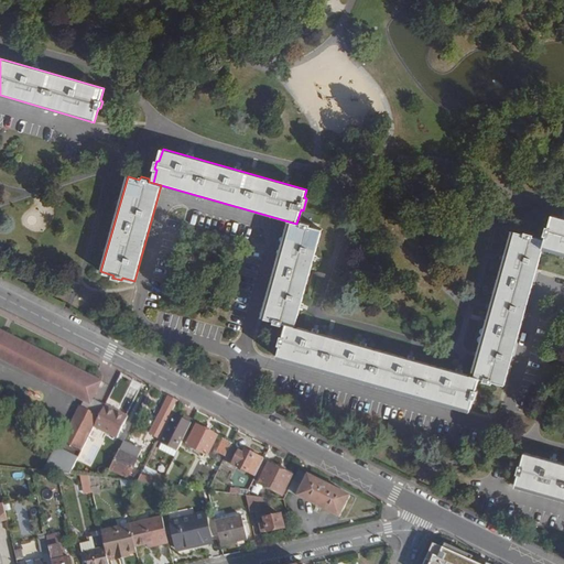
[(548,235),(545,241),(544,247),(563,252),(563,217),(553,215),(550,227),(548,227),(545,235),(548,235)]
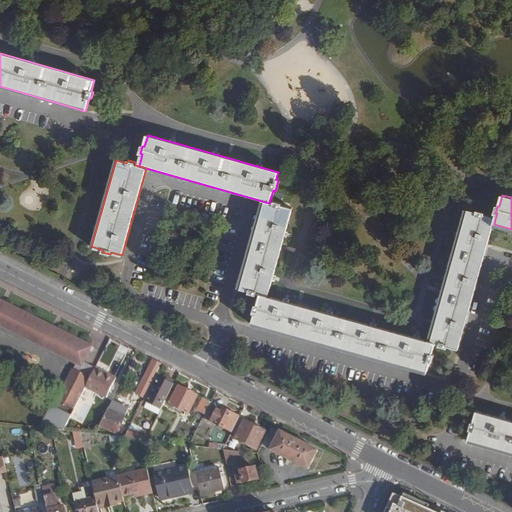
[(261,294),(268,296),(293,209),(281,206),(282,203),(274,201),(274,204),(269,203),(262,201),(238,288),(249,290),(248,293),(256,295),(256,293),(261,294)]
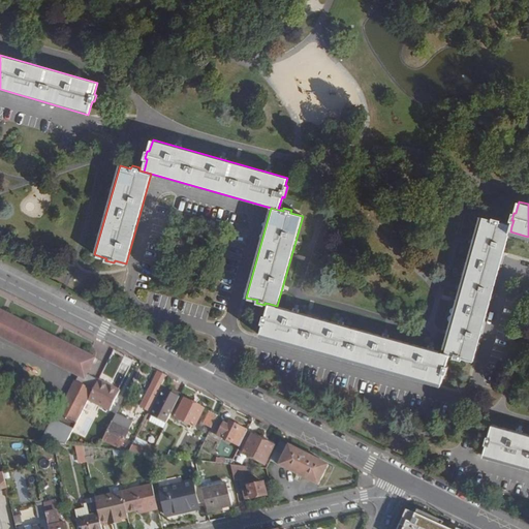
[(510,231),(511,226),(499,222),(500,219),(493,217),(491,219),(479,217),(442,351),(449,353),(455,354),(454,358),(462,360),(462,356),(474,360),(510,231)]
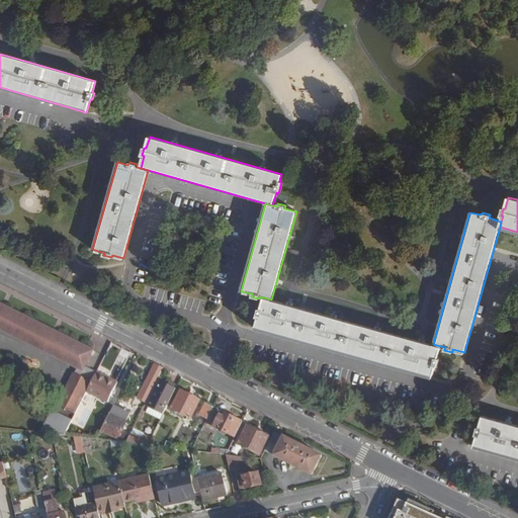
[(440,346),(433,344),(271,299),(264,297),(261,309),(259,309),(257,316),(259,317),(255,329),(432,377),(435,365),(437,365),(439,358),(437,358),(440,346)]
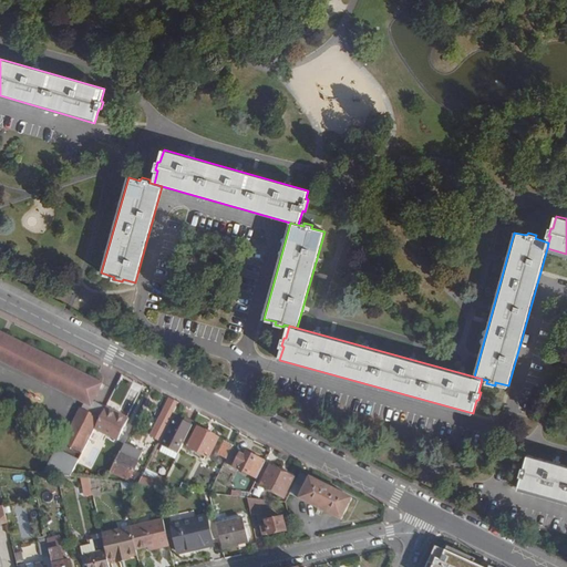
[(95,429),(105,408),(93,401),(101,383),(0,332),(0,360),(86,404),(84,410),(81,409),(63,443),(82,453),(95,429)]
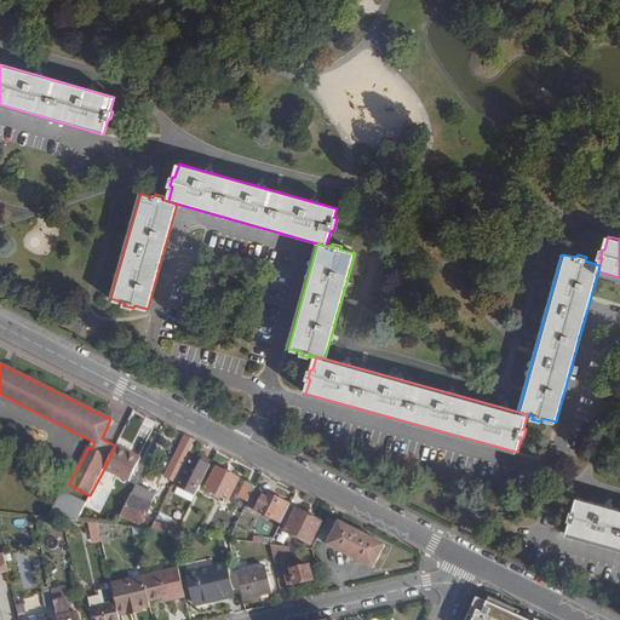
[(196,441),(187,436),(165,481),(173,486),(196,441)]
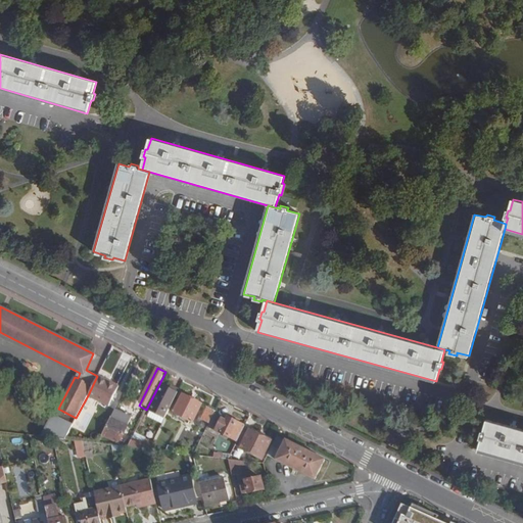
[(119,386),(97,376),(88,395),(108,407),(119,386)]
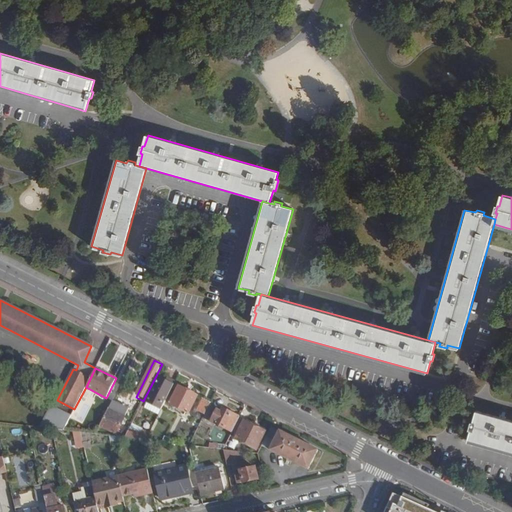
[(161,410),(174,383),(166,379),(165,381),(158,377),(146,402),(161,410)]
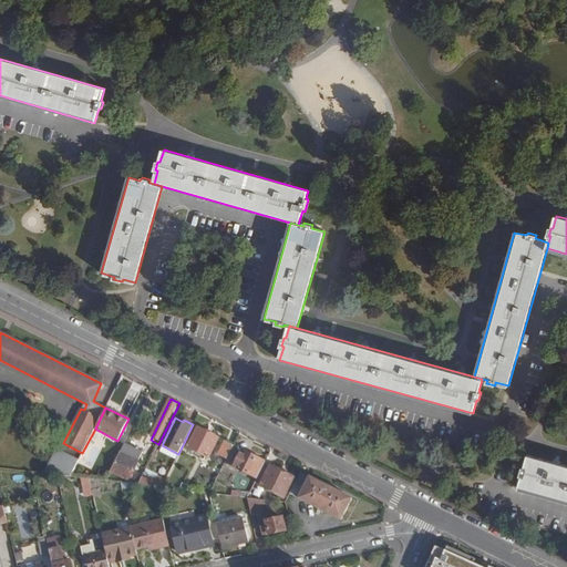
[(208,459),(217,440),(197,429),(188,447),(208,459)]
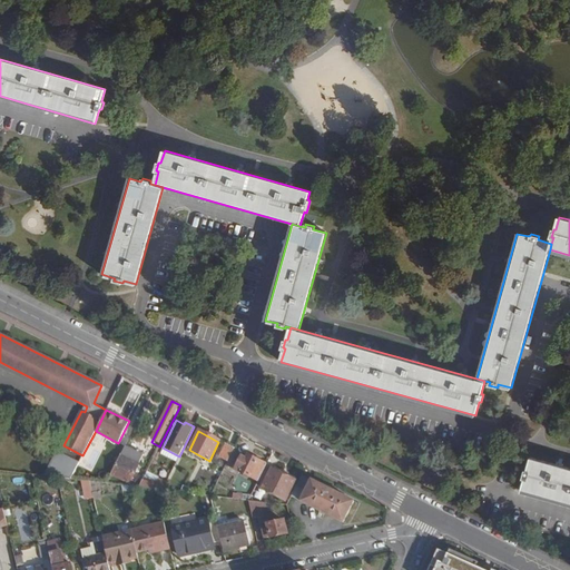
[(233,453),(235,449),(226,444),(218,458),(227,462),(233,453)]
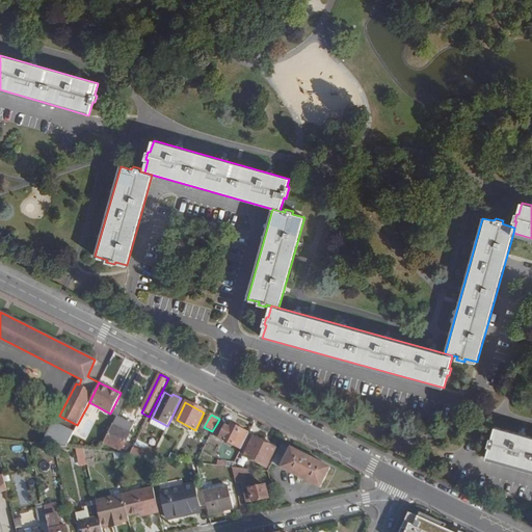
[(120,416),(116,422),(133,430),(136,423),(120,416)]
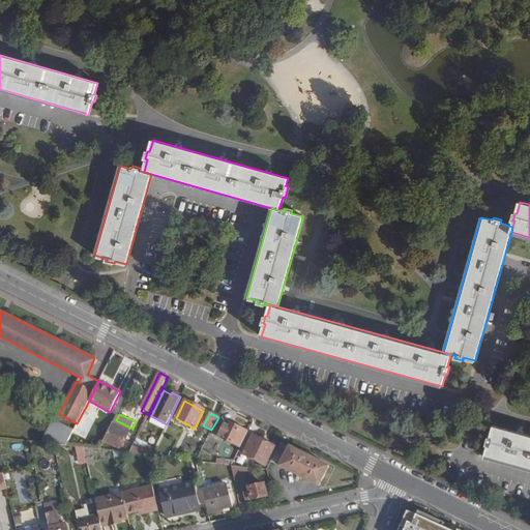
[(66,445),(74,430),(53,419),(41,442),(53,444),(66,445)]
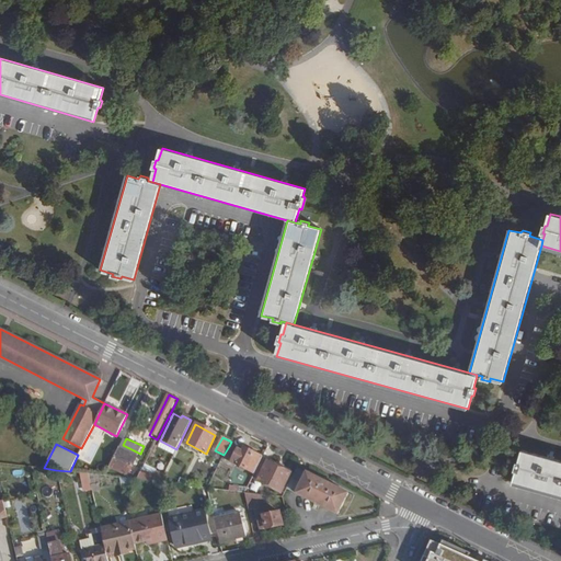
[(237,450),(229,446),(224,458),(254,474),(254,472),(262,457),(244,448),(242,453),(238,449),(237,450)]
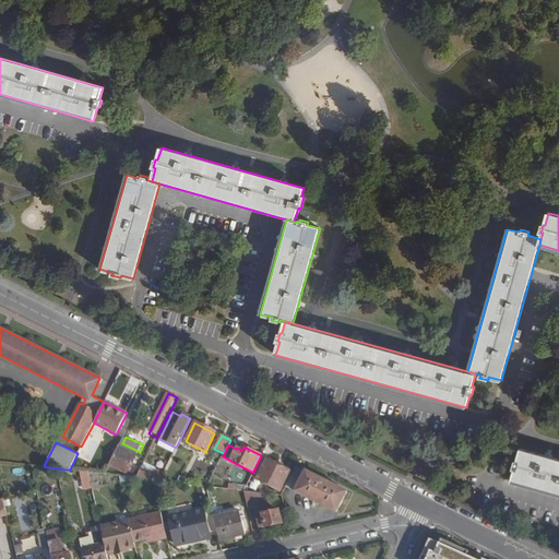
[(137,455),(119,445),(108,465),(128,474),(137,455)]
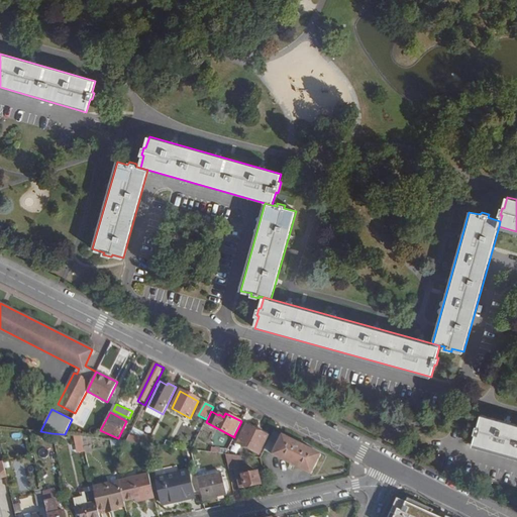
[(516,424),(482,415),(479,426),(477,426),(474,433),(477,434),(473,445),(516,457),(516,424)]
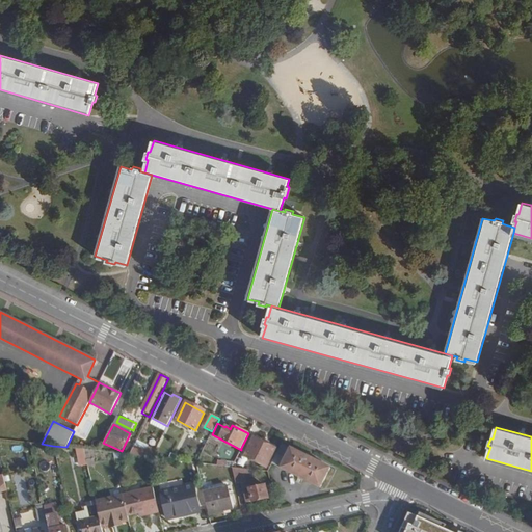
[(274,447),(248,433),(241,448),(247,451),(245,456),(267,467),(274,451),(272,450),(274,447)]
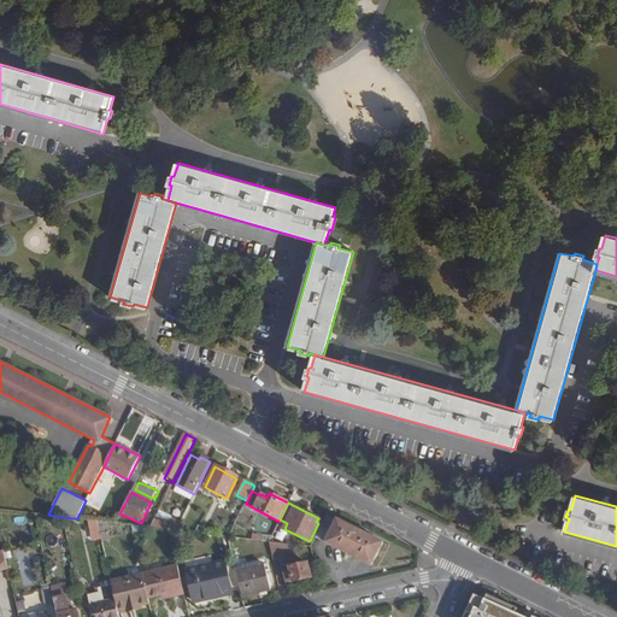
[(164,513),(159,511),(151,528),(165,529),(166,522),(162,519),(164,513)]
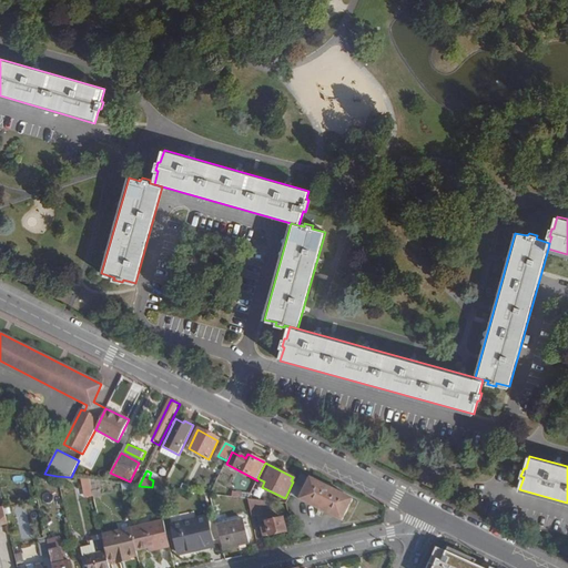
[(353,499),(301,474),(290,495),(342,521),(353,499)]
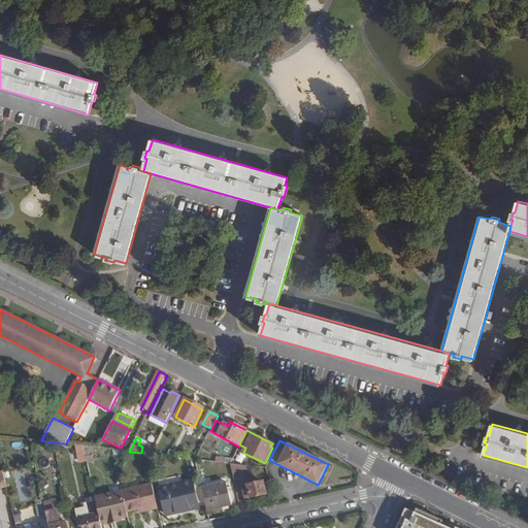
[(75,446),(77,462),(86,462),(84,444),(75,446)]
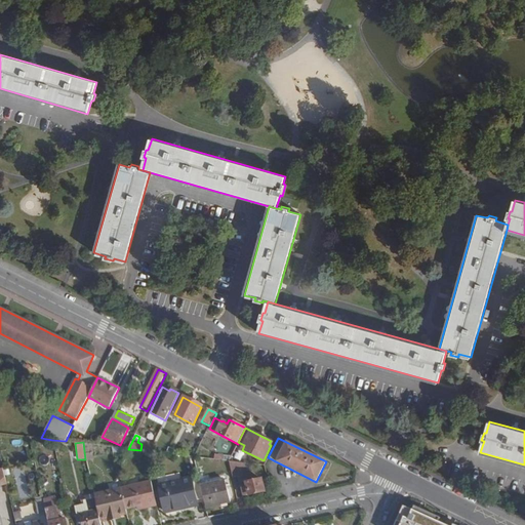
[(247,462),(229,460),(232,475),(238,474),(238,470),(248,468),(247,462)]
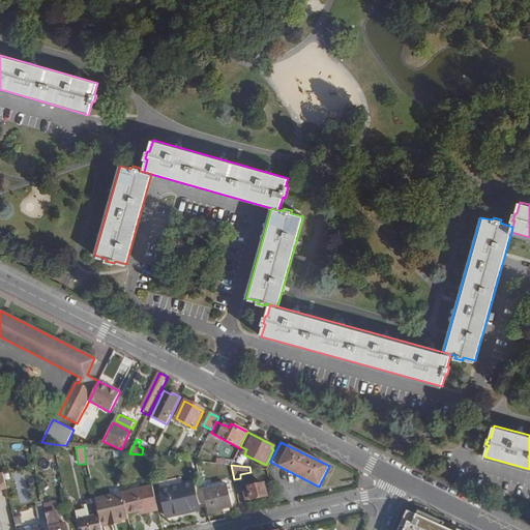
[(27,475),(18,476),(19,503),(28,502),(27,475)]
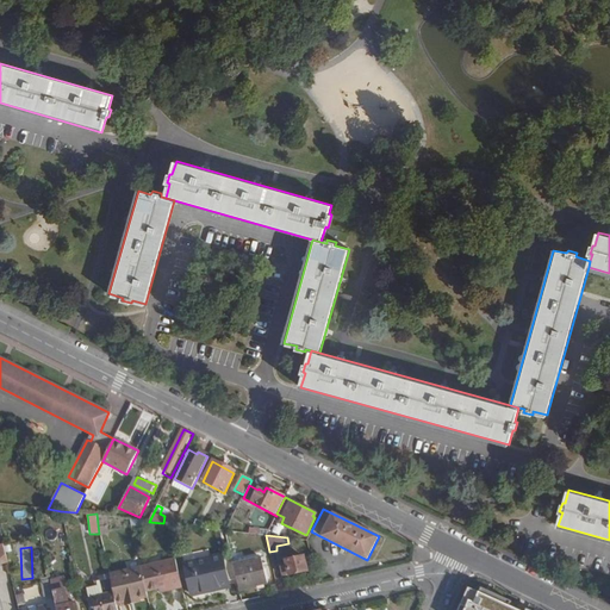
[(279,554),(281,567),(284,577),(307,571),(304,558),(287,561),(285,553),(279,554)]
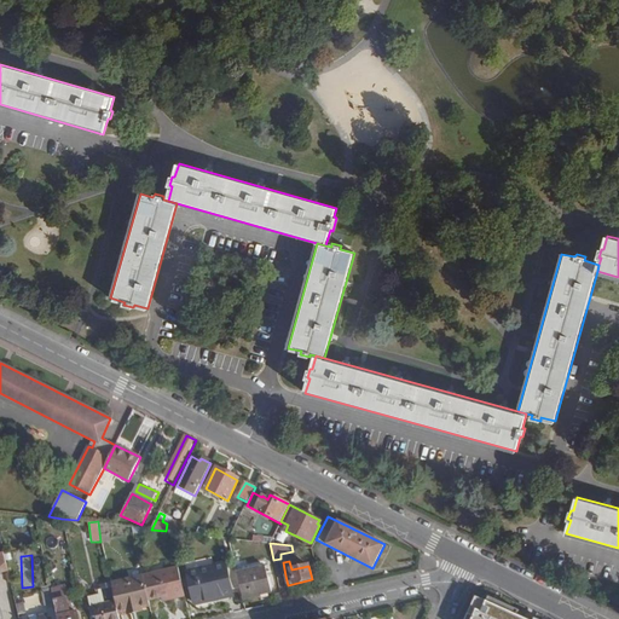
[(237,573),(235,566),(226,568),(225,565),(187,573),(195,602),(232,594),(231,590),(241,589),(237,573)]
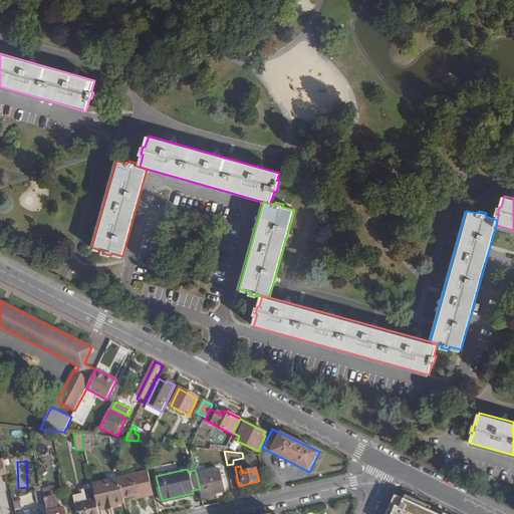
[(140,497),(154,495),(148,471),(118,478),(122,497),(134,495),(138,494),(140,497)]
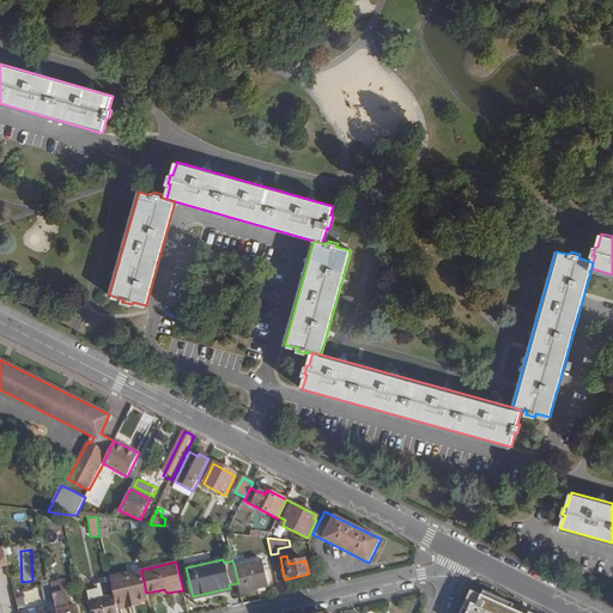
[(238,583),(241,592),(268,586),(262,562),(235,568),(238,583)]
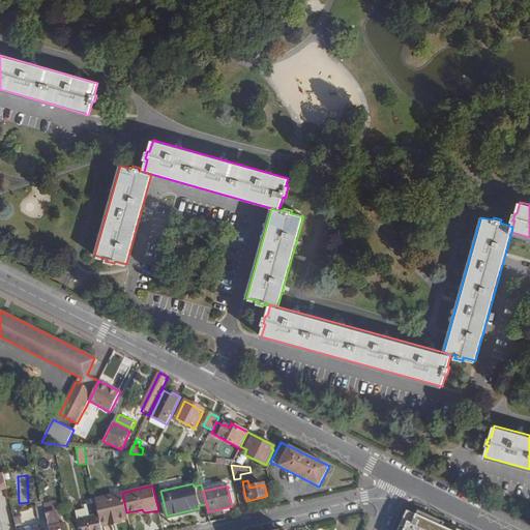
[(118,520),(127,518),(126,512),(122,493),(95,499),(98,516),(100,524),(112,521),(118,520)]
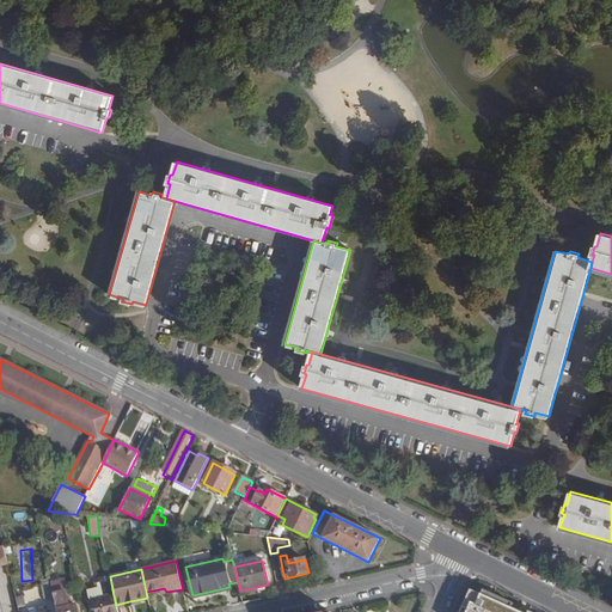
[(62,577),(50,580),(53,589),(65,587),(62,577)]
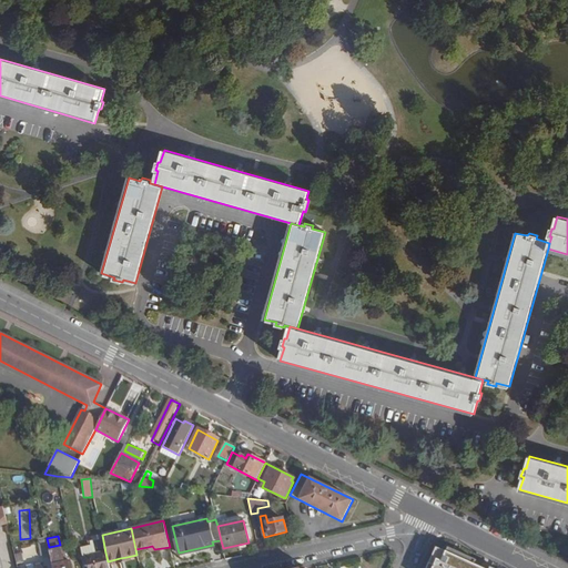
[(41,558),(50,556),(47,540),(38,543),(41,558)]
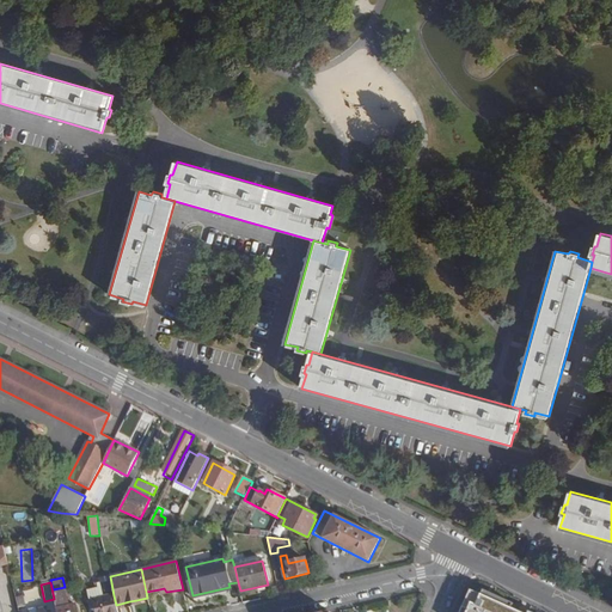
[(26,601),(41,598),(37,587),(23,591),(26,601)]
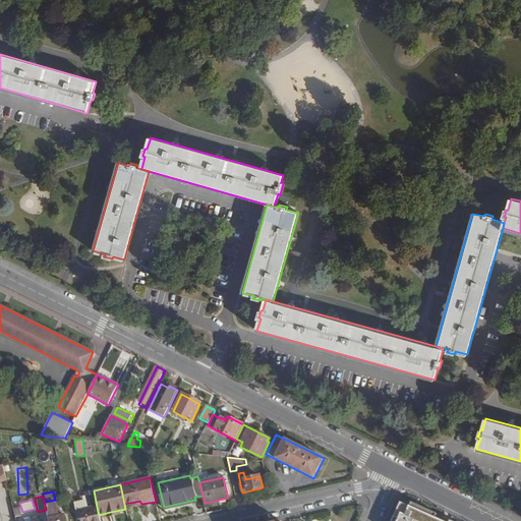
[(441,520),(436,518),(437,514),(412,504),(410,507),(401,503),(393,520),(441,520)]
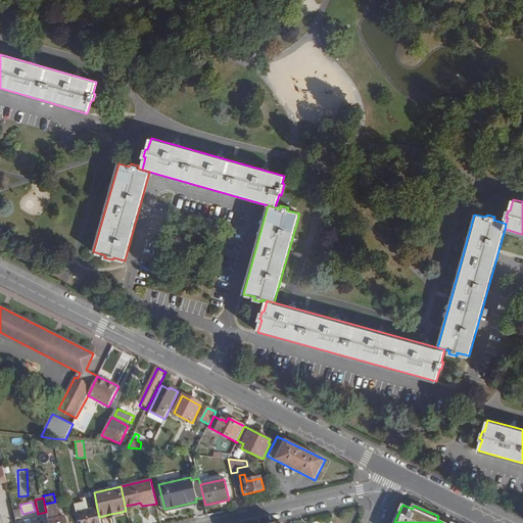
[(7,522),(15,522),(14,519),(13,510),(11,506),(4,507),(7,522)]
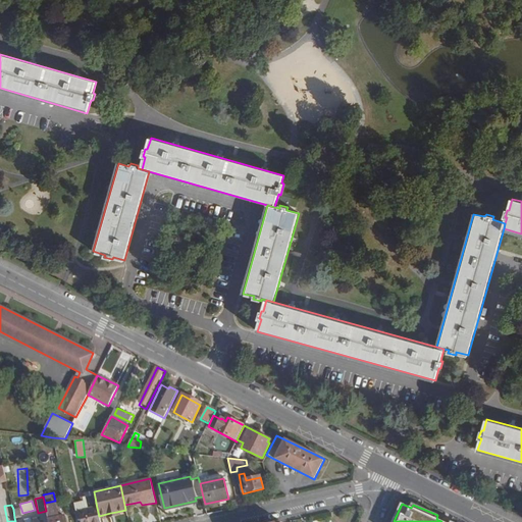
[(82,521),(100,521),(99,516),(97,508),(80,511),(82,521)]
